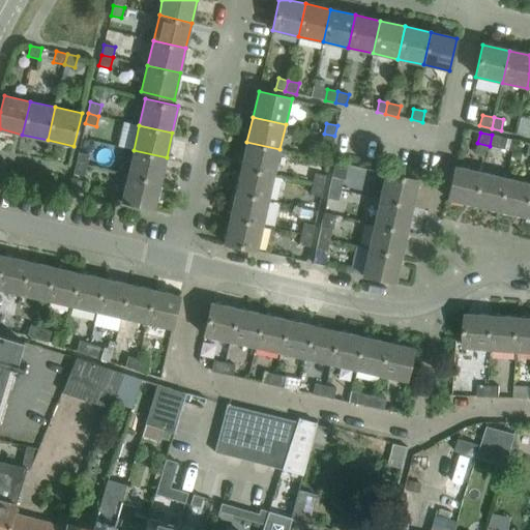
[(332,147),(334,136),(324,134),(321,144),(332,147)]
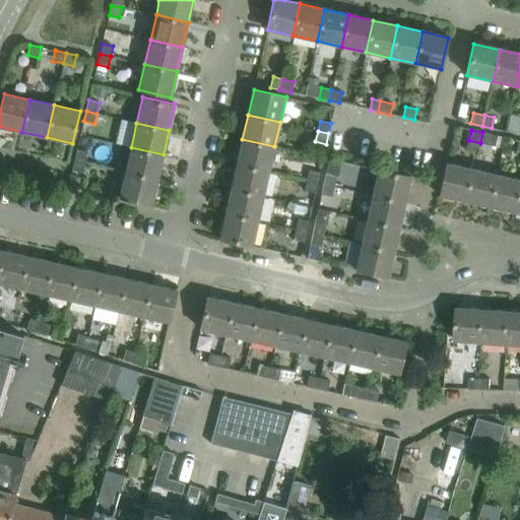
[(490,145),(492,134),(482,132),(480,143),(490,145)]
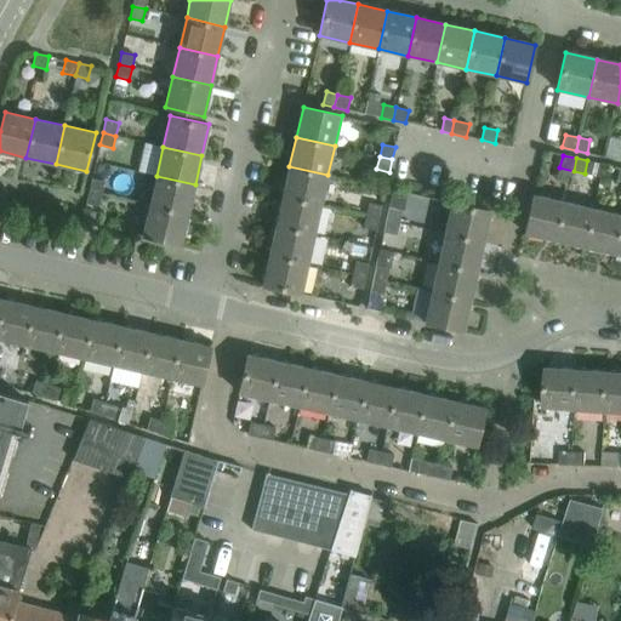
[(322,205),(328,175),(289,166),(283,195),(322,205)]
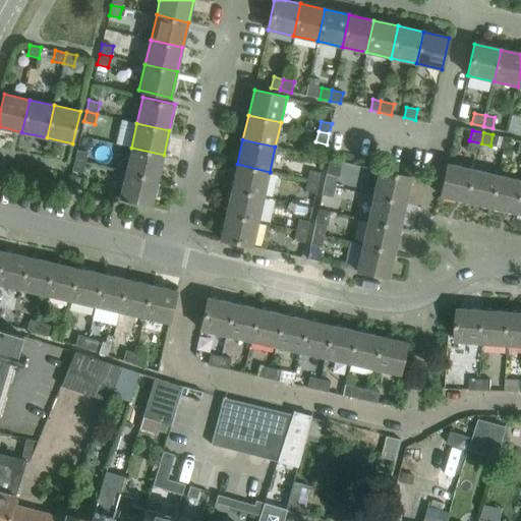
[(158,179),(164,155),(131,148),(125,172),(158,179)]
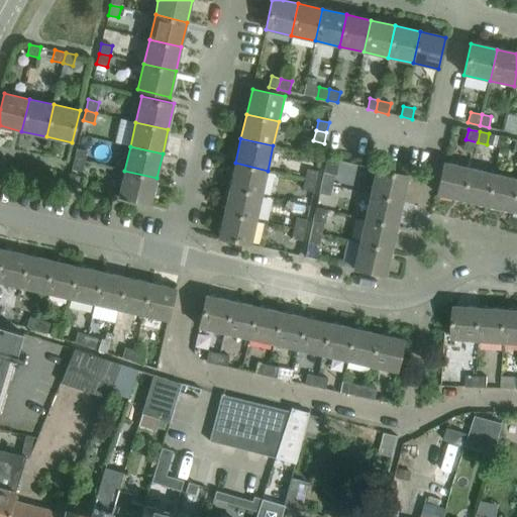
[(85,162),(87,150),(77,148),(74,159),(85,162)]
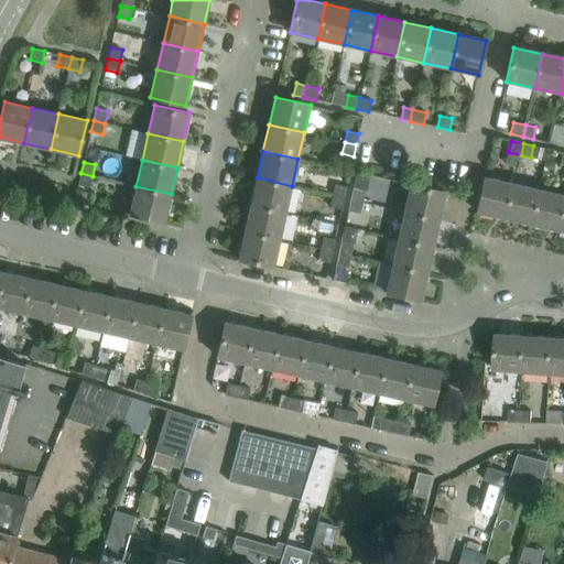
[(382,191),(384,179),(384,177),(358,172),(355,188),(354,188),(351,199),(364,203),(375,205),(378,191),(382,191)]
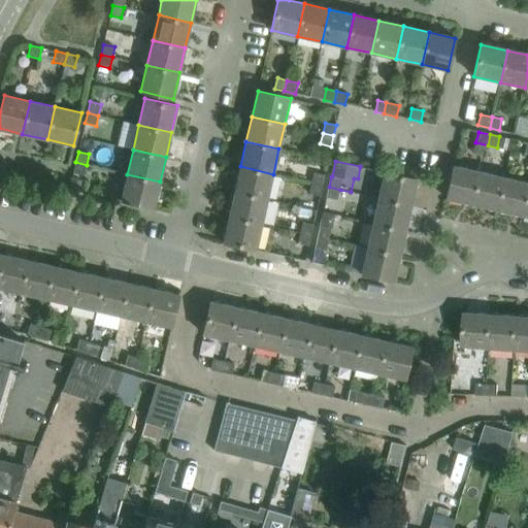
[(84,175),(87,165),(75,162),(73,172),(84,175)]
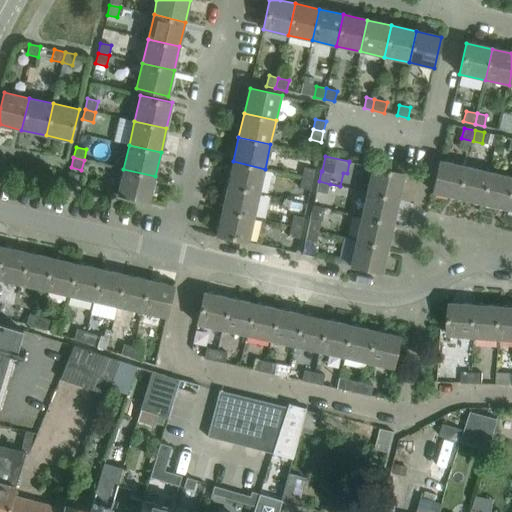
[(259,193),(265,169),(233,161),(227,185),(259,193)]
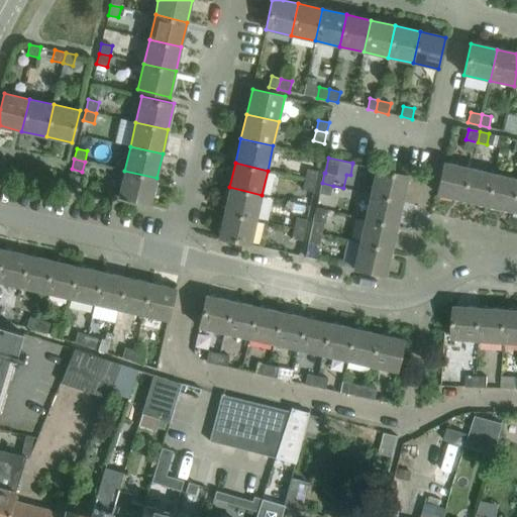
[(462,200),(470,168),(444,163),(437,195),(462,200)]
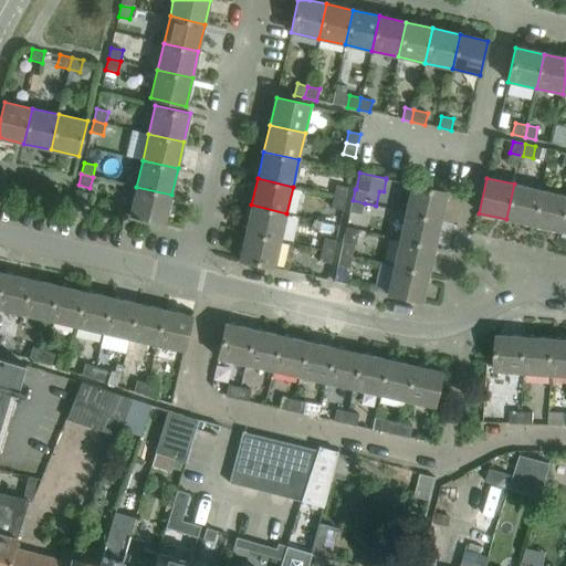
[(533,226),(541,190),(514,184),(506,219),(533,226)]
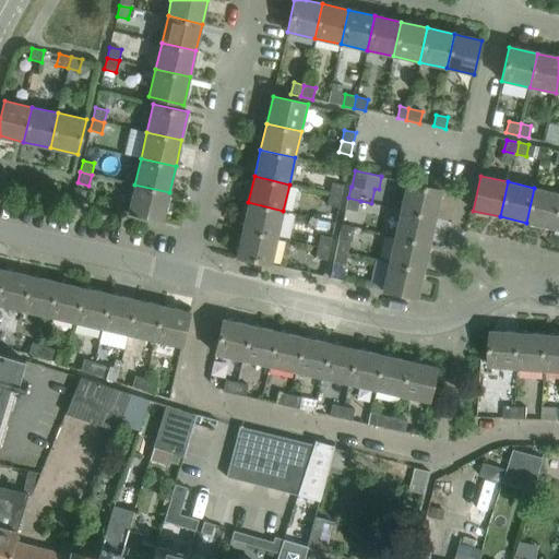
[(341,197),(344,185),(332,182),(330,193),(341,197)]
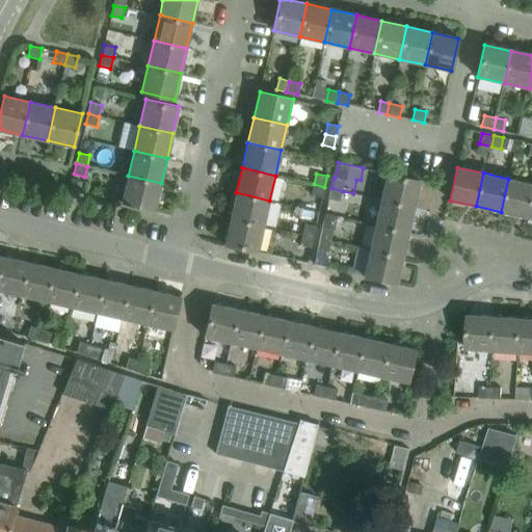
[(415,207),(420,181),(387,174),(381,200),(415,207)]
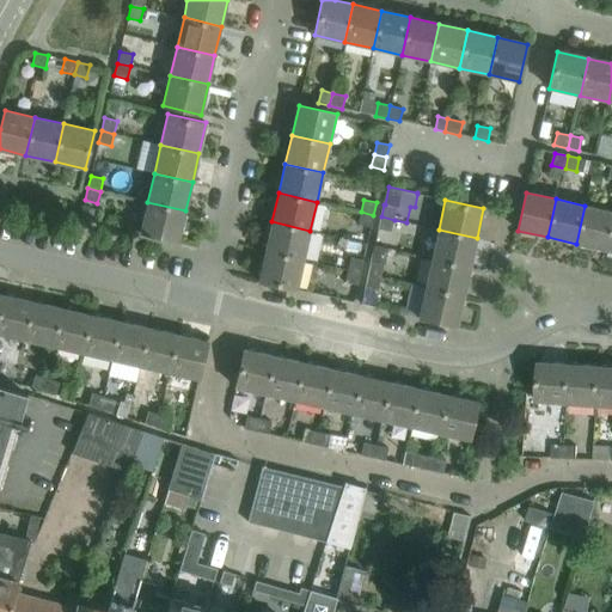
[(178,240),(185,210),(147,202),(140,232),(178,240)]
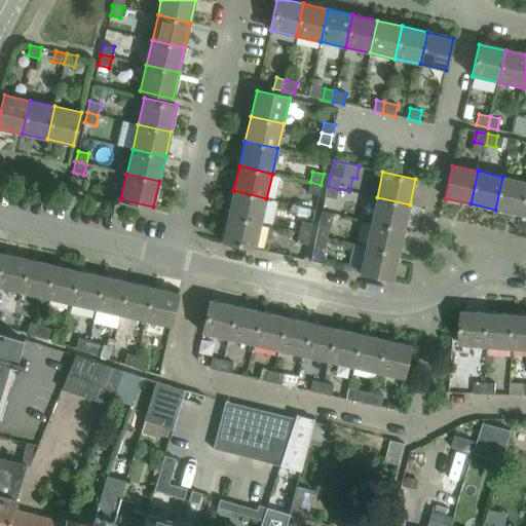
[(520,215),(525,188),(525,181),(502,177),(495,210),(520,215)]
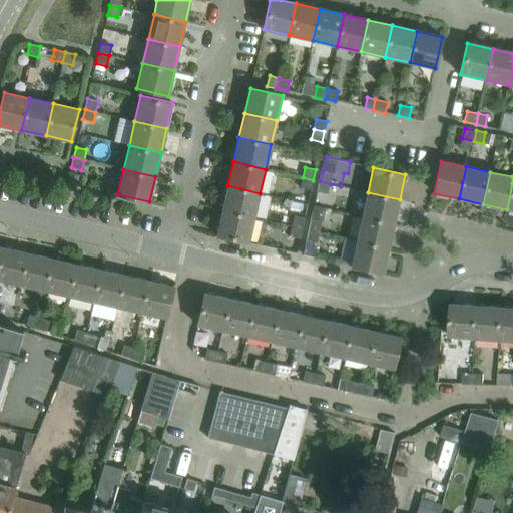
[(311,190),(313,180),(303,177),(300,188),(311,190)]
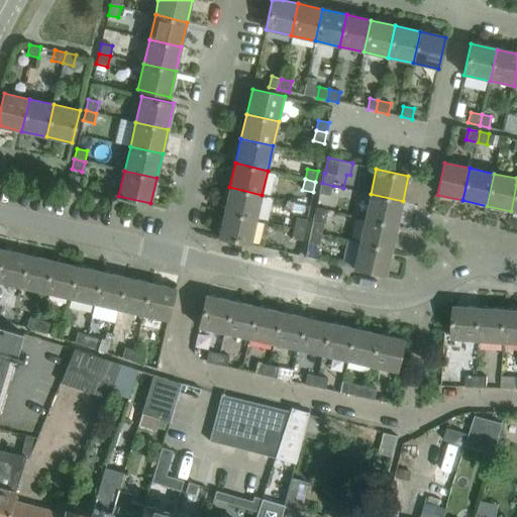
[(330,196),(333,186),(322,183),(319,194),(330,196)]
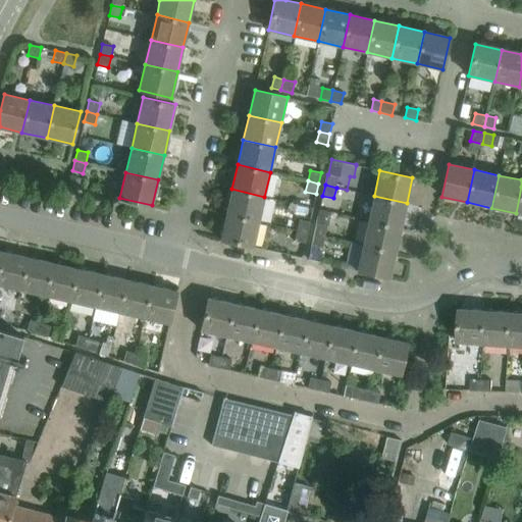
[(258,221),(264,197),(231,189),(226,214),(258,221)]
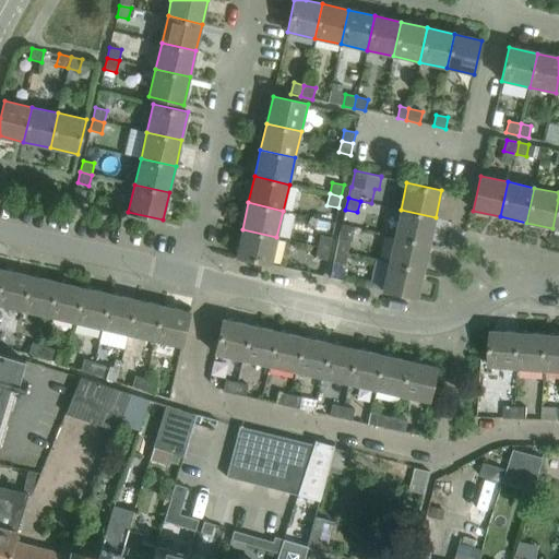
[(429,245),(436,217),(401,210),(394,237),(429,245)]
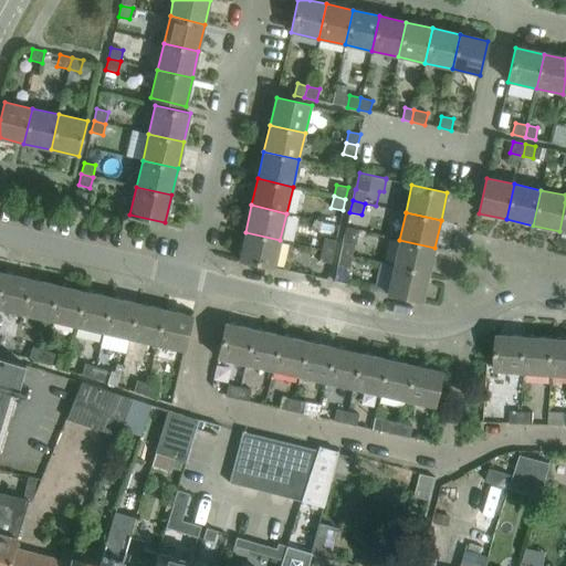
[(273,268),(280,240),(245,232),(239,260),(273,268)]
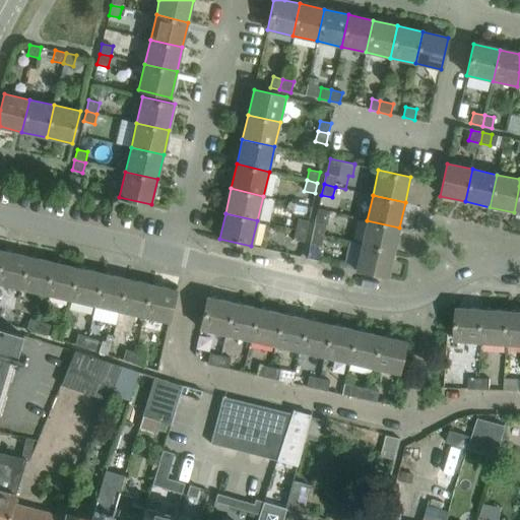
[(307,232),(309,221),(298,219),(296,230),(307,232)]
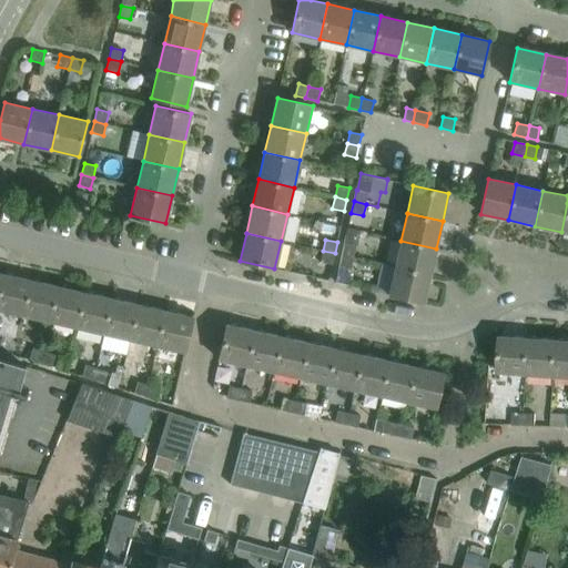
[(430,275),(436,249),(401,241),(395,266),(430,275)]
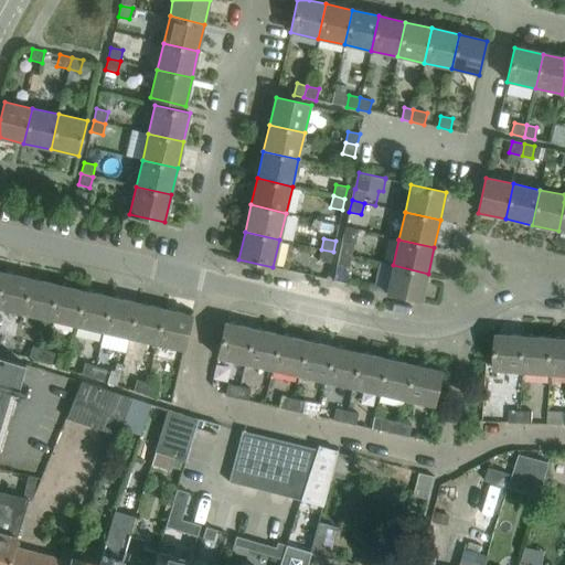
[(352,256),(354,245),(342,242),(339,254),(352,256)]
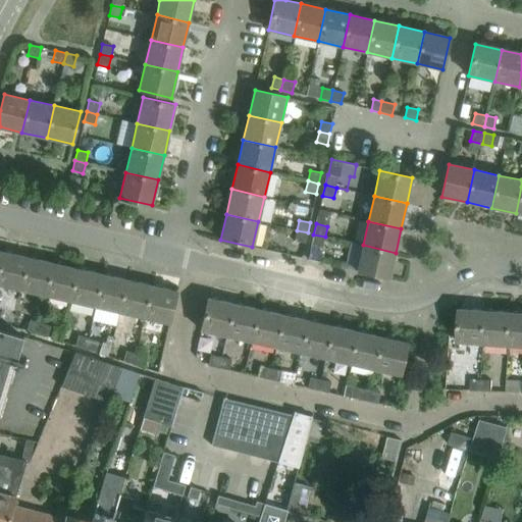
[(305,244),(308,232),(297,230),(295,241),(305,244)]
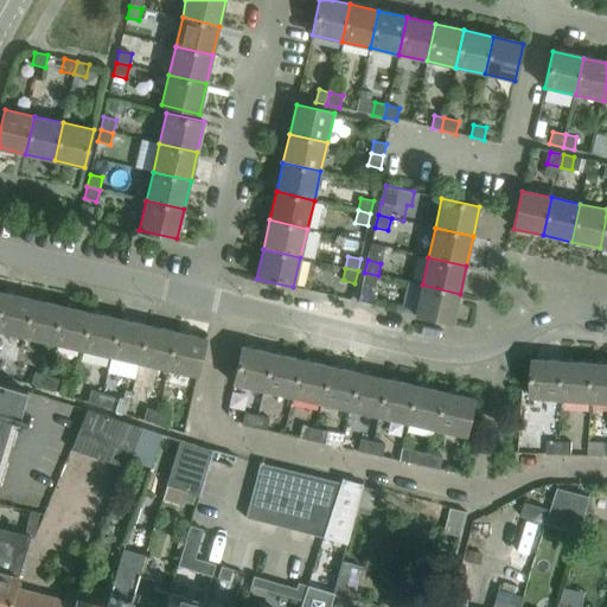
[(375,287),(378,275),(364,273),(362,285),(375,287)]
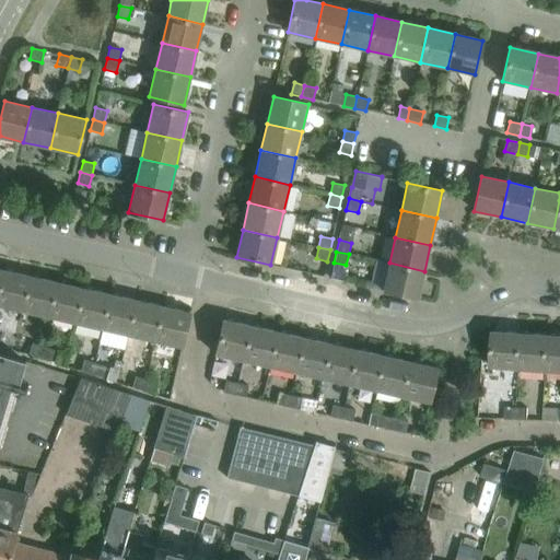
[(418,298),(424,271),(389,263),(383,290),(418,298)]
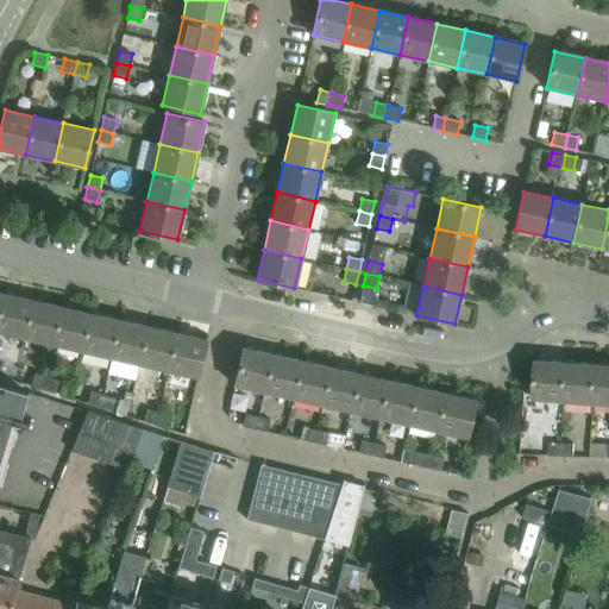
[(0,332),(24,338),(32,300),(4,294),(0,307),(0,332)]
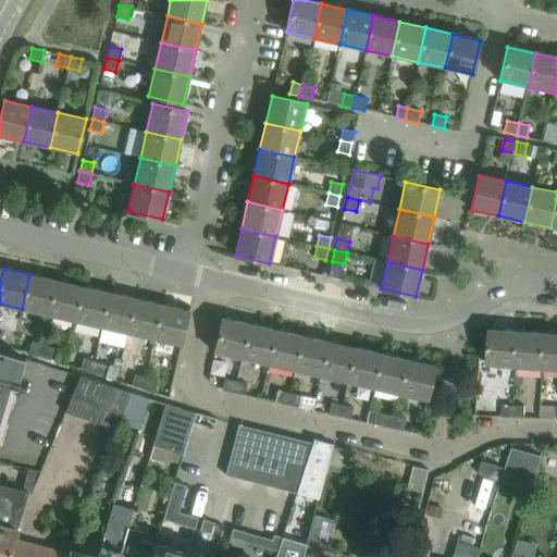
[(48,316),(56,280),(29,274),(22,309),(48,316)]
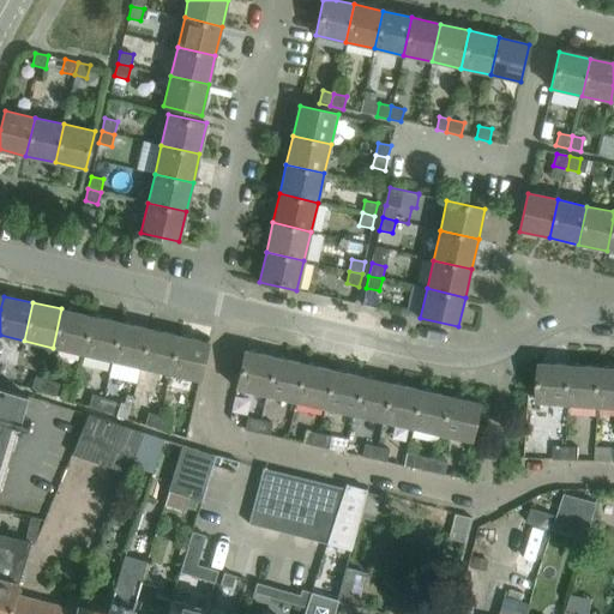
[(82,354),(90,315),(61,308),(53,348),(82,354)]
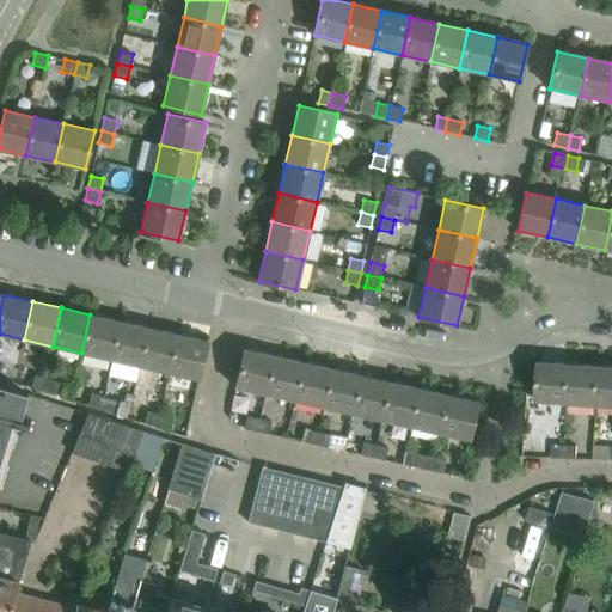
[(110,359),(118,320),(90,314),(81,353),(110,359)]
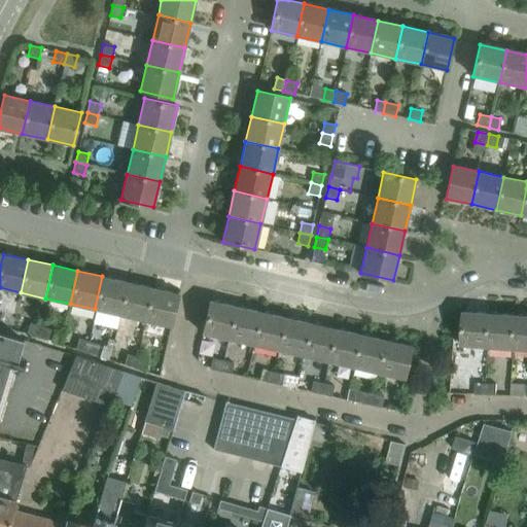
[(120,315),(128,282),(102,276),(95,309),(120,315)]
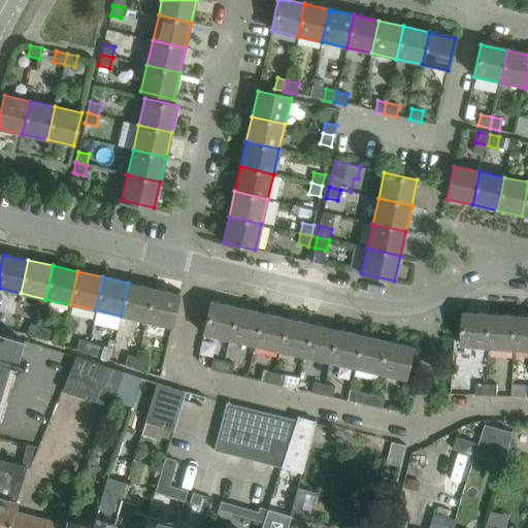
[(145,321),(153,288),(128,283),(121,316),(145,321)]
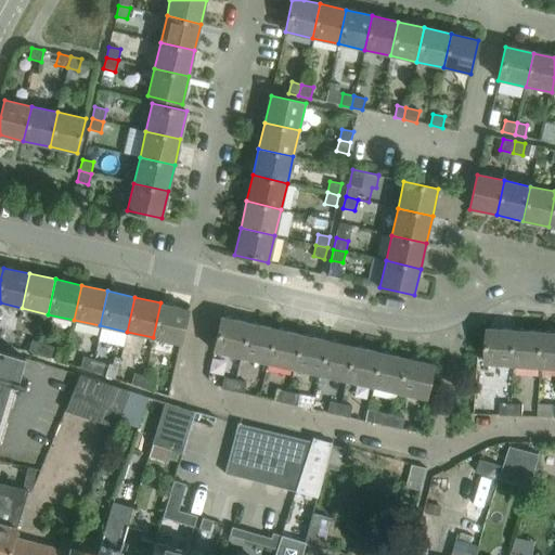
[(180,344),(188,309),(160,302),(153,337),(180,344)]
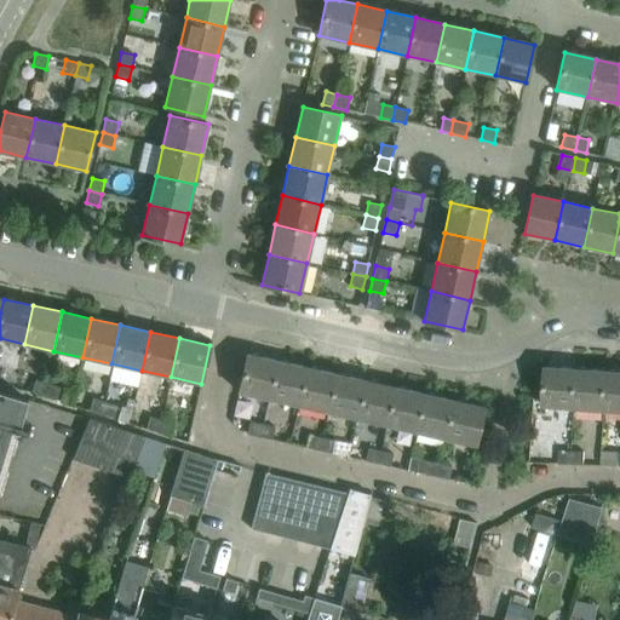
[(270,400),(279,361),(247,354),(239,392),(270,400)]
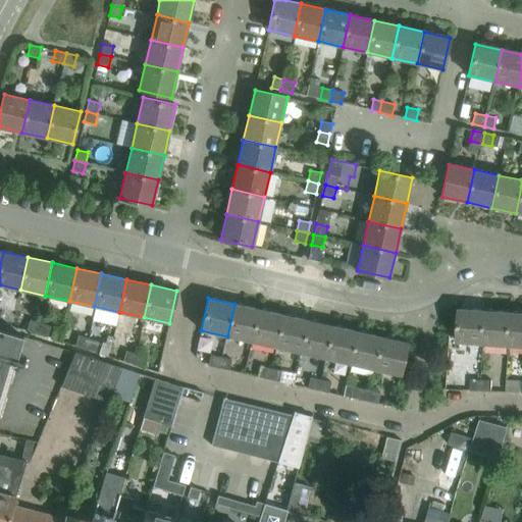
[(251,342),(258,309),(235,304),(227,336),(251,342)]
